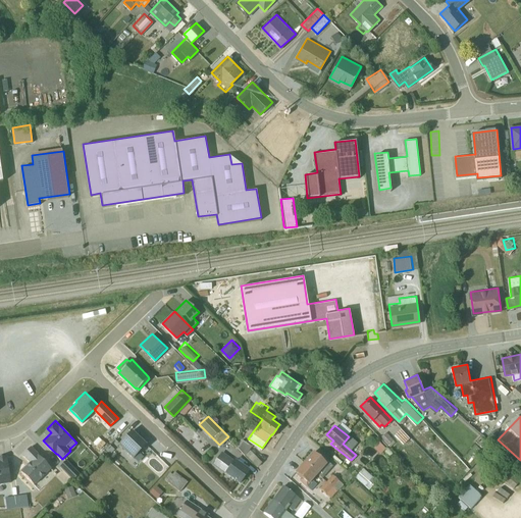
[(410,436),(401,427),(395,433),(404,442),(410,436)]
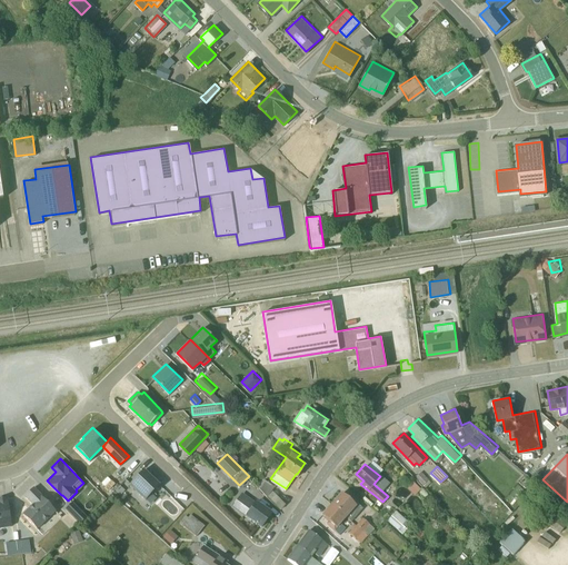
[(159,483),(143,467),(130,483),(146,497),(159,483)]
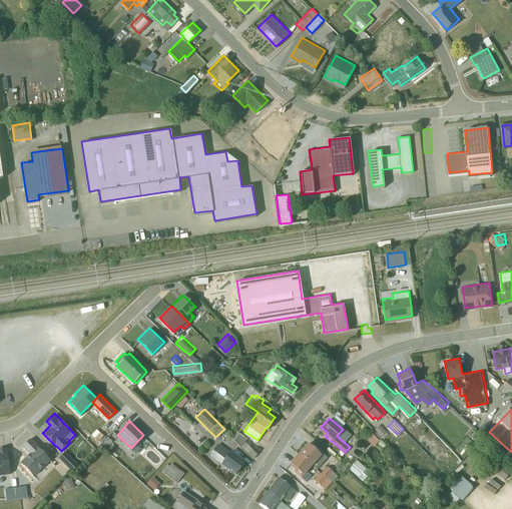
[(389,433),(379,423),(374,428),(384,437),(389,433)]
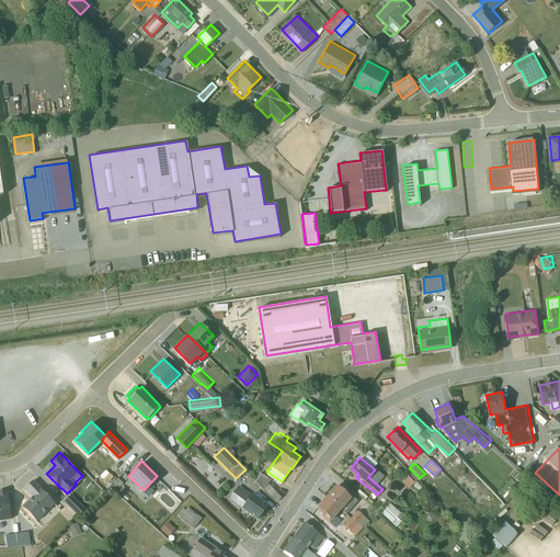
[(254,479),(264,485),(270,475),(260,469),(254,479)]
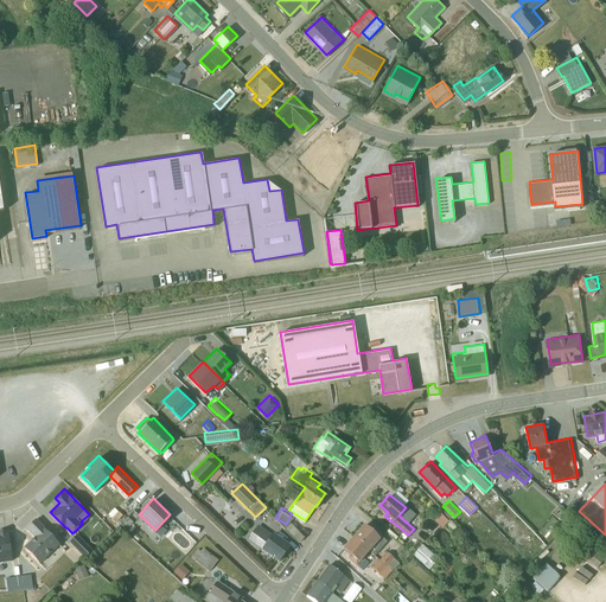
[(450,519),(441,511),(435,517),(442,525),(450,519)]
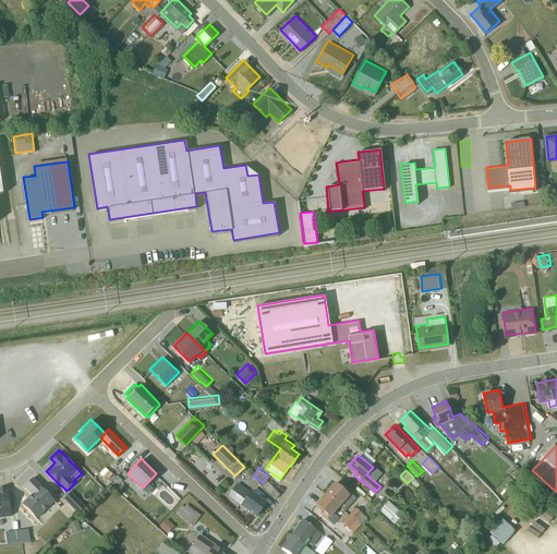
[(23,485),(32,493),(22,504),(36,517),(55,498),(33,476),(23,485)]
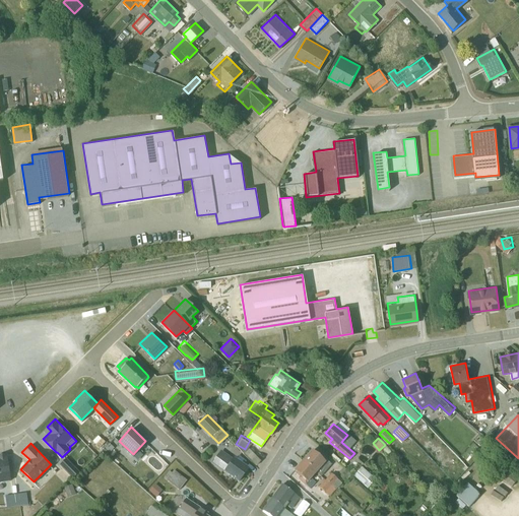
[(248,466),(222,448),(213,461),(239,479),(248,466)]
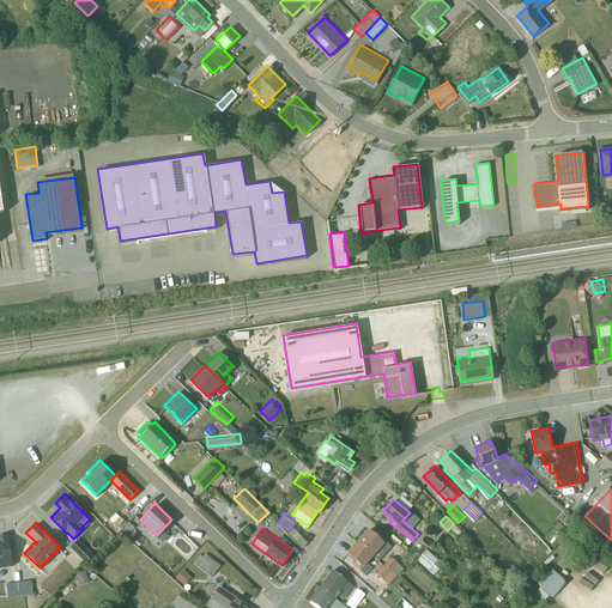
[(368,529),(358,540),(374,554),(379,559),(392,545),(377,532),(375,535),(368,529)]
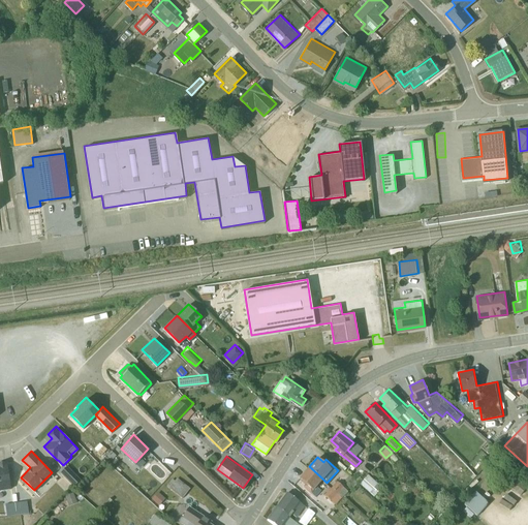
[(0,489),(10,488),(6,460),(0,461),(0,489)]
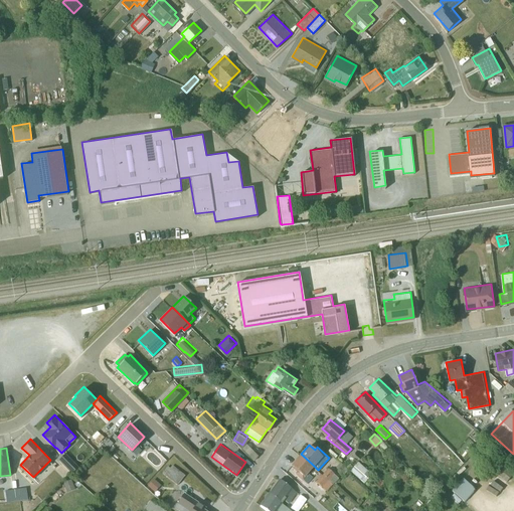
[(78,465),(65,452),(59,459),(71,472),(78,465)]
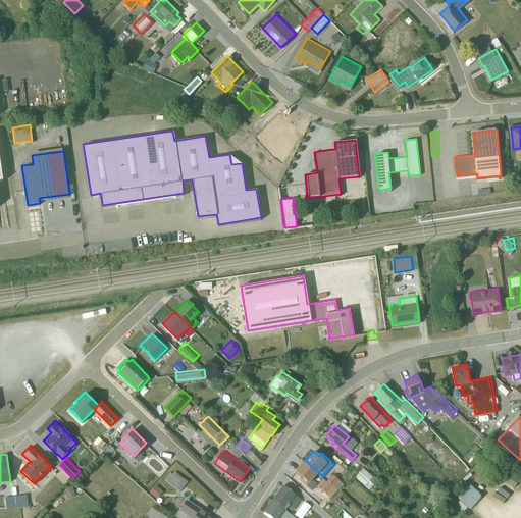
[(318,472),(305,460),(295,470),(302,476),(300,478),(312,488),(317,482),(312,478),(318,472)]
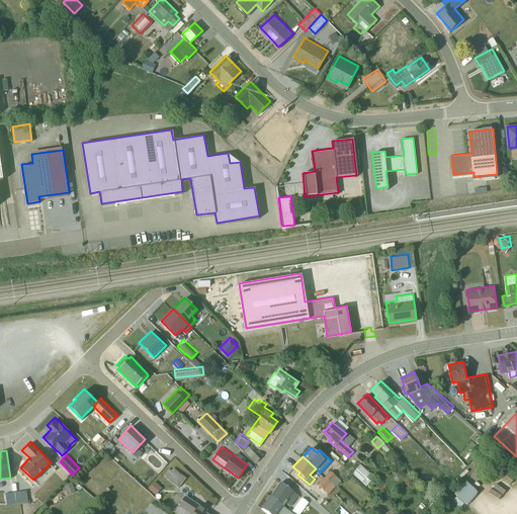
[(357,459),(349,468),(352,472),(361,480),(369,470),(357,459)]
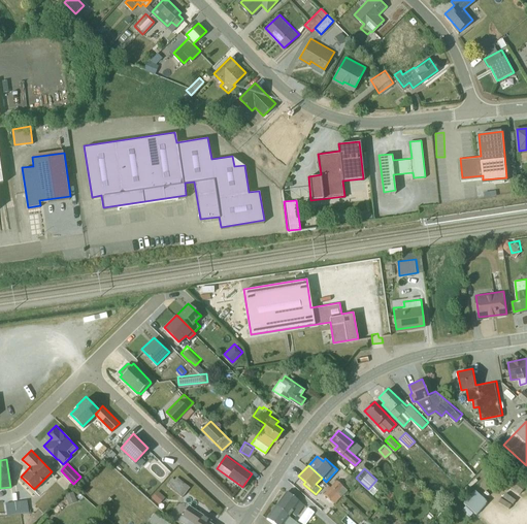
[(355,486),(359,481),(356,478),(350,472),(344,478),(355,486)]
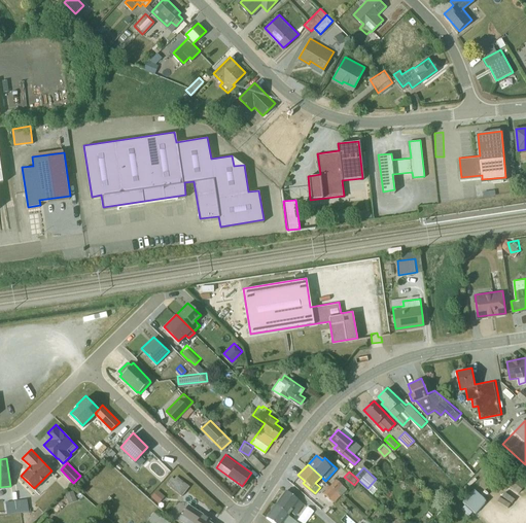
[(515,474),(509,482),(520,491),(525,484),(525,482),(515,474)]
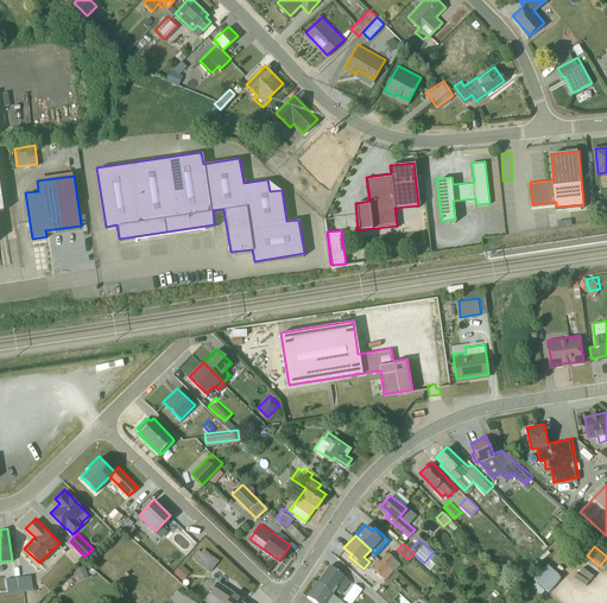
[(198,548),(193,556),(209,570),(219,559),(208,550),(204,553),(198,548)]
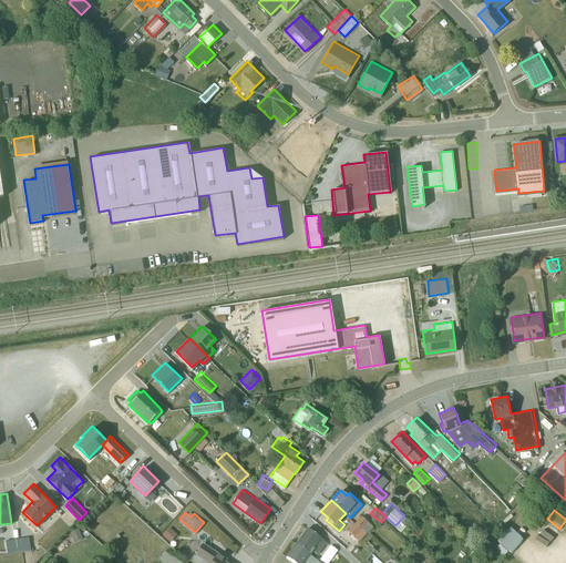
[(362,514),(356,521),(366,531),(372,523),(362,514)]
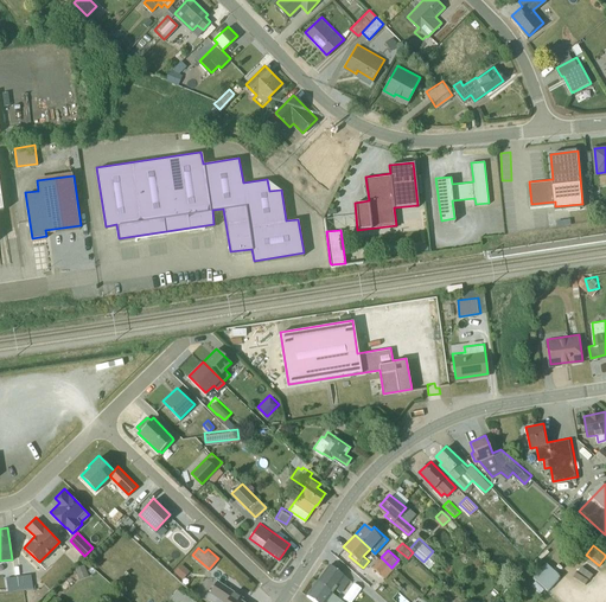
[(391,568),(381,557),(374,565),(384,575),(391,568)]
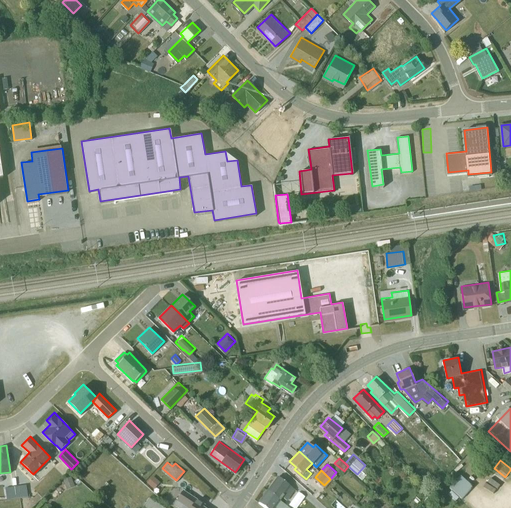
[(490,482),(499,491),(508,481),(498,472),(490,482)]
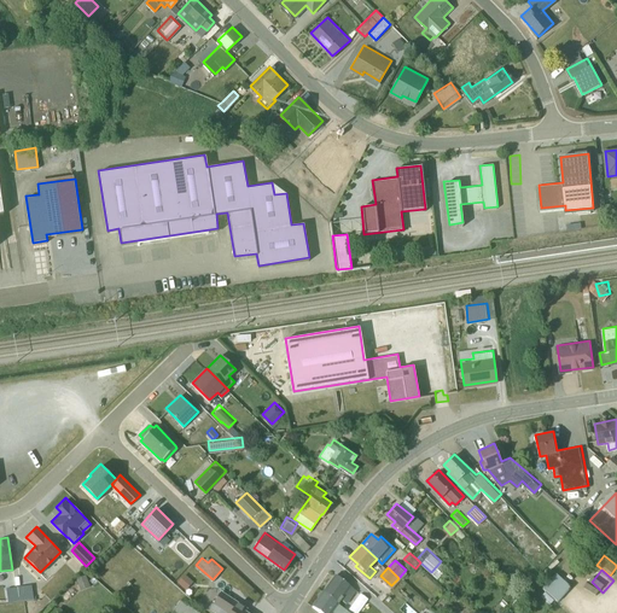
[(185,571),(178,579),(186,587),(193,578),(185,571)]
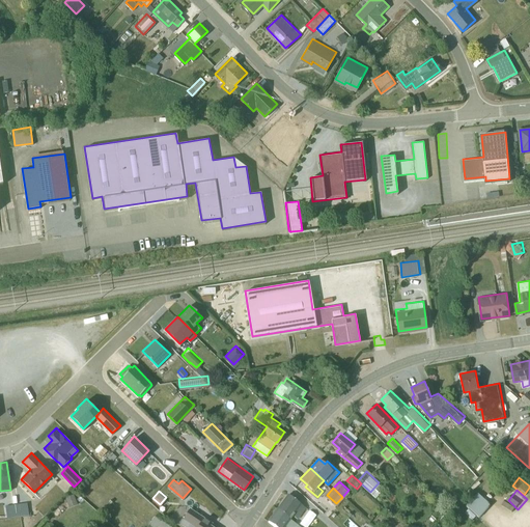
[(288,492),(278,506),(289,516),(291,517),(294,514),(298,518),(307,506),(288,492)]
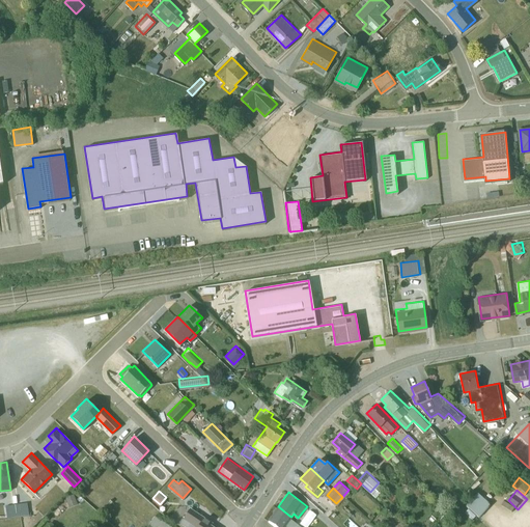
[(491,503),(477,492),(467,504),(480,516),(491,503)]
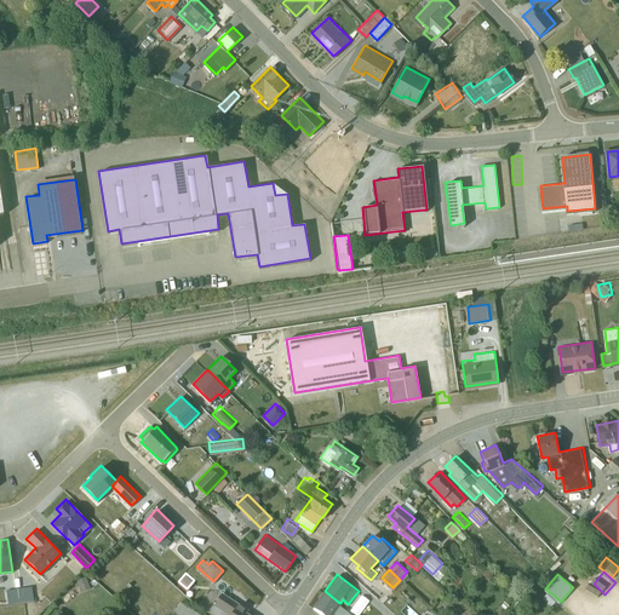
[(91,586),(86,575),(76,579),(81,590),(91,586)]
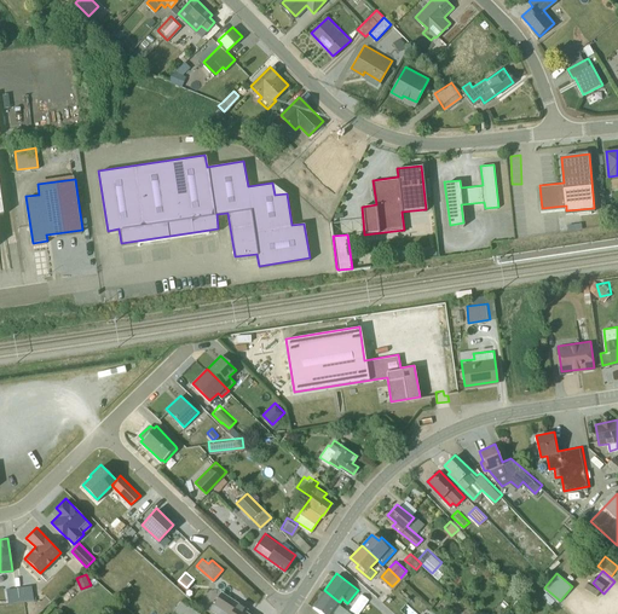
[(386,591),(376,583),(371,588),(381,596),(386,591)]
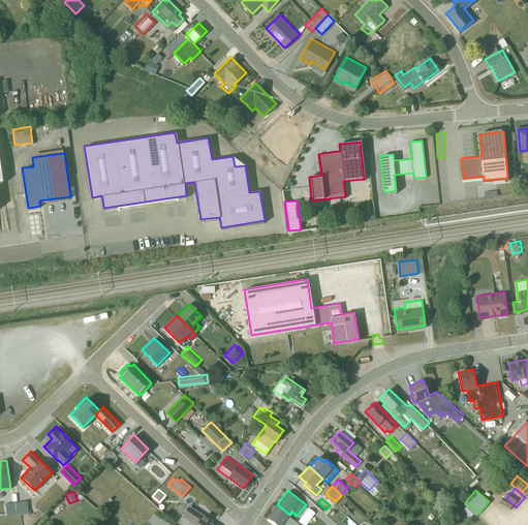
[(28,499),(5,501),(7,513),(29,510),(28,499)]
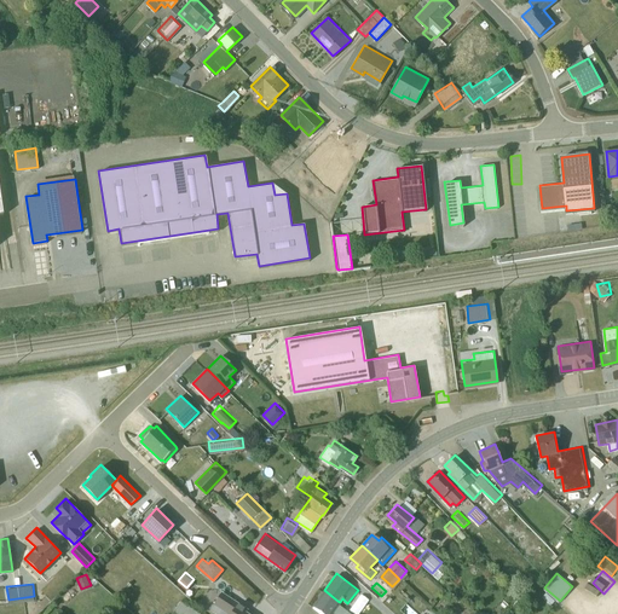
[(338,601),(324,590),(313,604),(325,613),(354,613),(340,602),(338,601)]
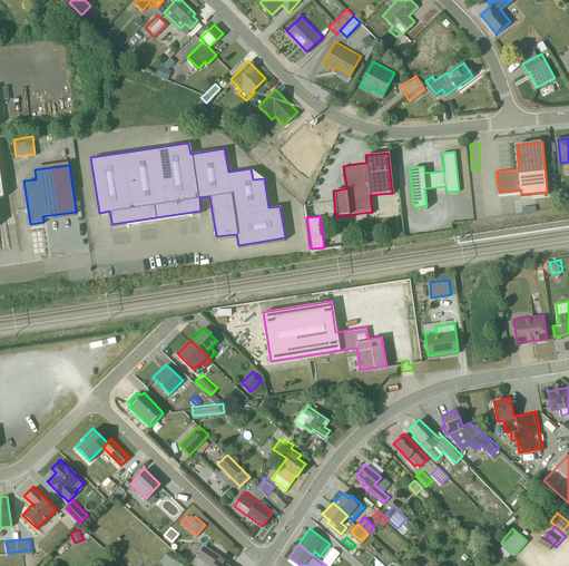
[(203,545),(194,560),(203,565),(229,565),(225,563),(227,560),(203,545)]
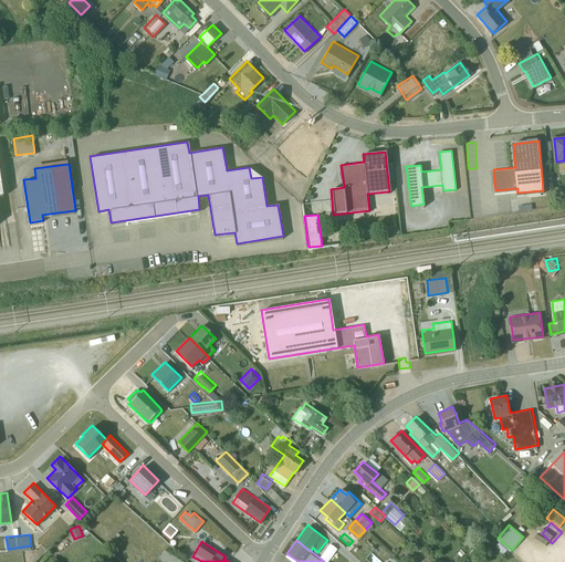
[(337,548),(332,543),(325,552),(330,557),(337,548)]
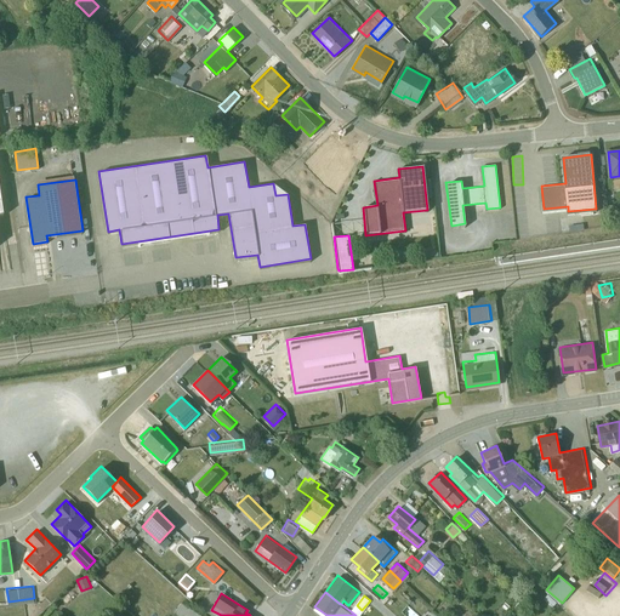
[(199,615),(202,614),(181,600),(172,614),(175,615),(199,615)]
